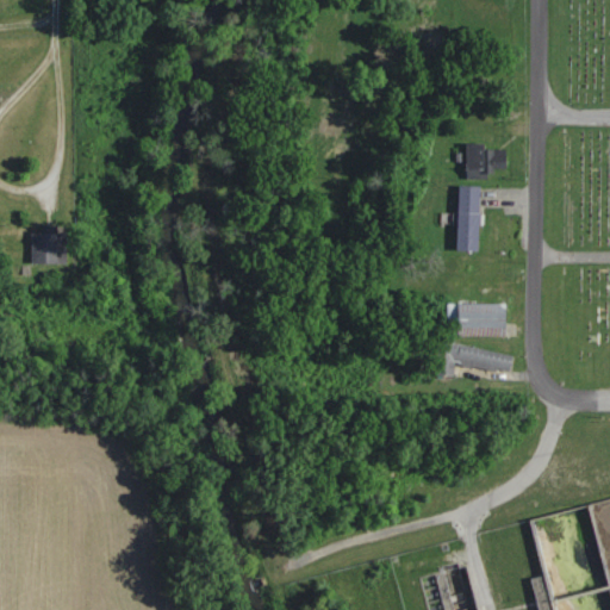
[(486,149),(486,143),(467,143),(467,175),(506,175),(506,149),(486,149)]
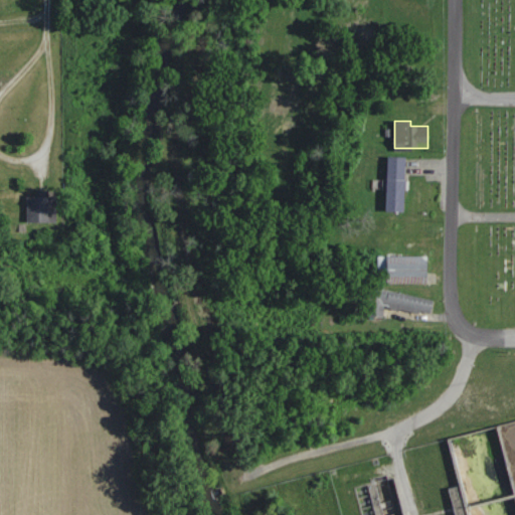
[(405,157),(388,157),(387,211),(404,212),(405,157)]
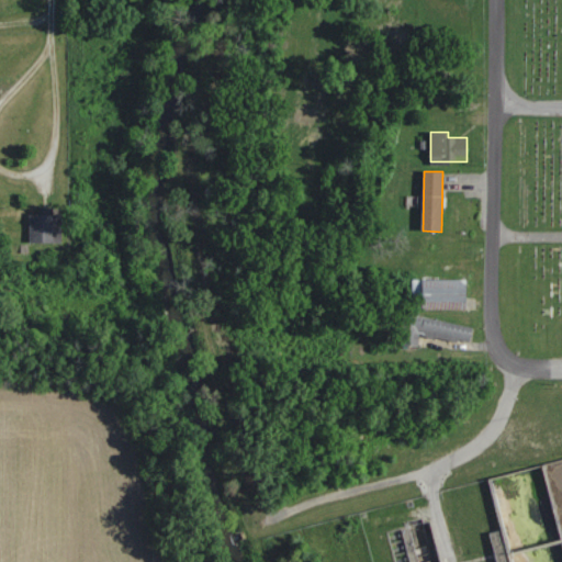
[(30,244),(63,244),(63,214),(30,214),(30,244)]
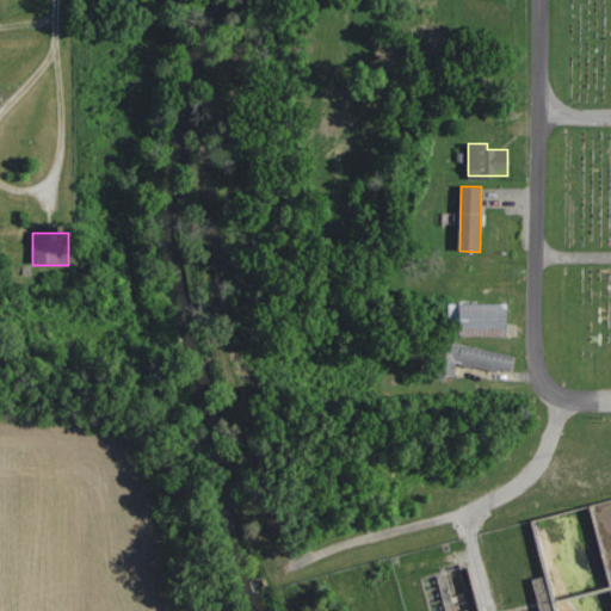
[(507,304),(456,304),(456,337),(507,337),(507,304)]
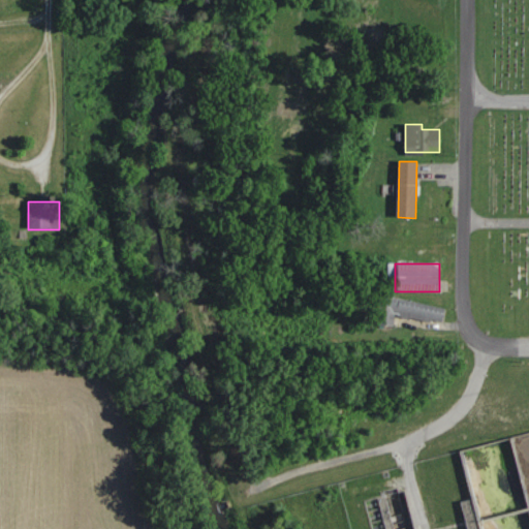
[(445,303),(380,299),(378,325),(395,327),(395,318),(443,321),(445,303)]
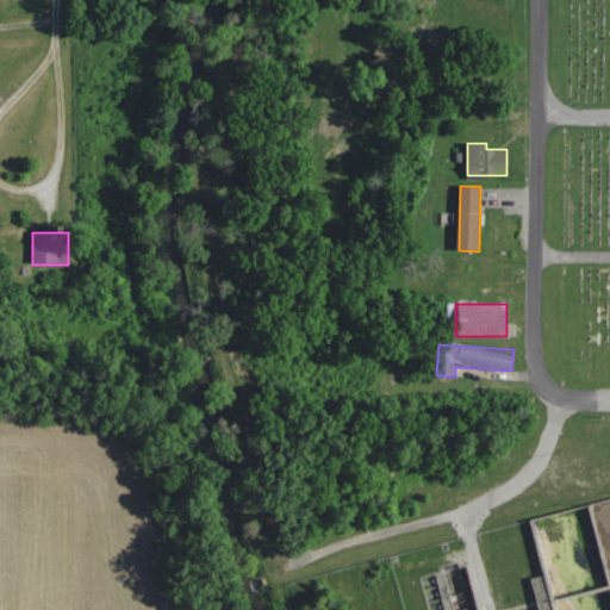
[(609,500),(591,505),(607,576),(609,574),(609,500)]
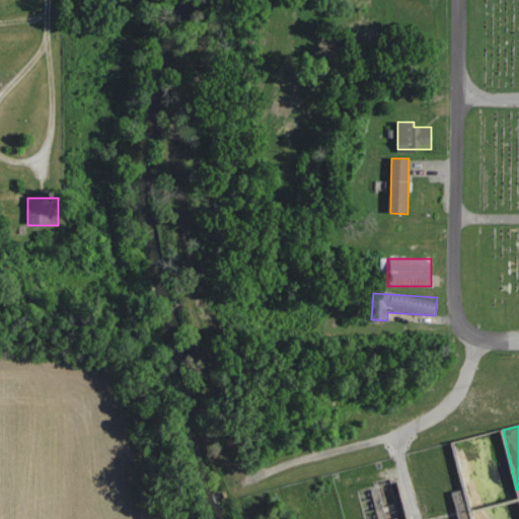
[(511,487),(504,461),(484,467),(491,492),(511,487)]
